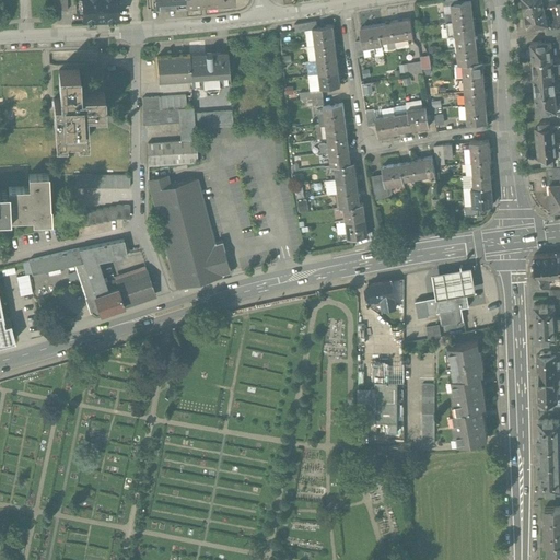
[(67,0),(54,0),(55,11),(68,11),(67,0)]
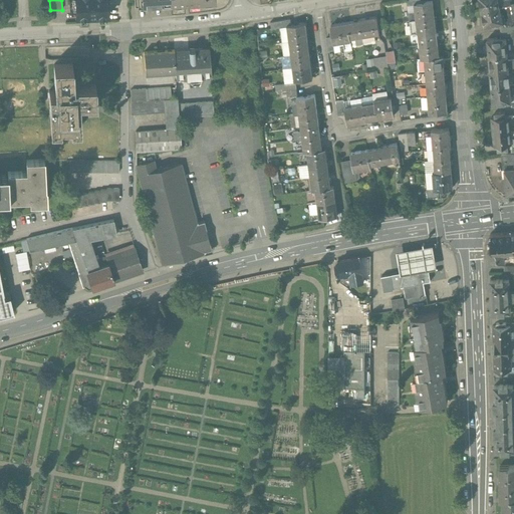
[(107,0),(74,0),(76,17),(108,16),(107,0)]
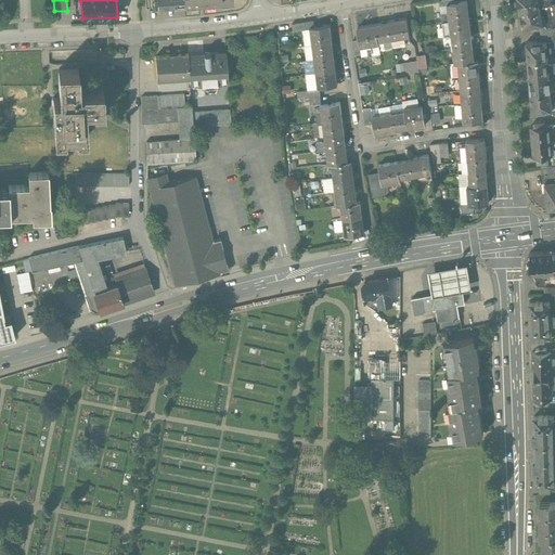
[(517,0),(519,11),(539,8),(537,0),(538,0),(517,0)]
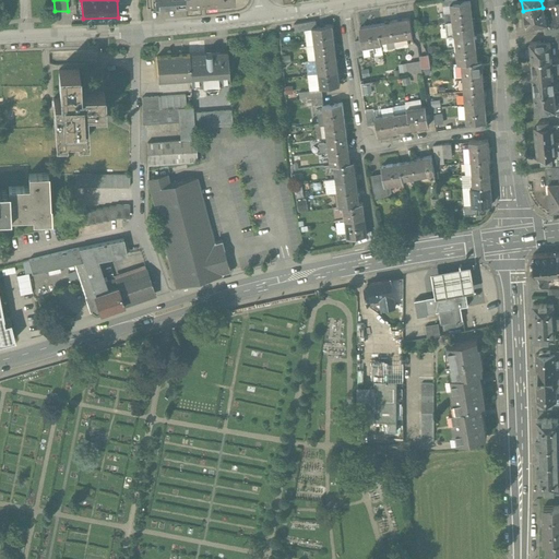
[(456,3),(450,4),(450,6),(452,22),(472,20),(470,1),(456,3)]
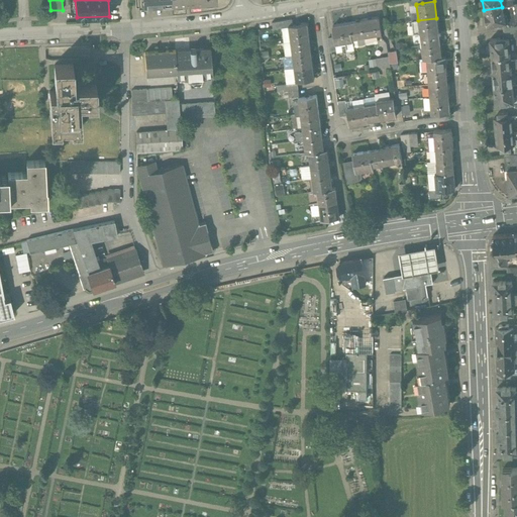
[(502,7),(484,10),(488,26),(503,23),(504,31),(516,29),(516,10),(516,4),(513,4),(506,6),(502,7)]
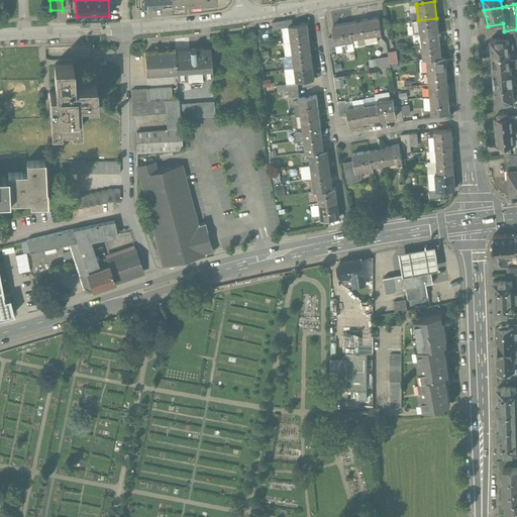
[(379,17),(360,19),(362,20),(364,36),(382,33),(379,17)]
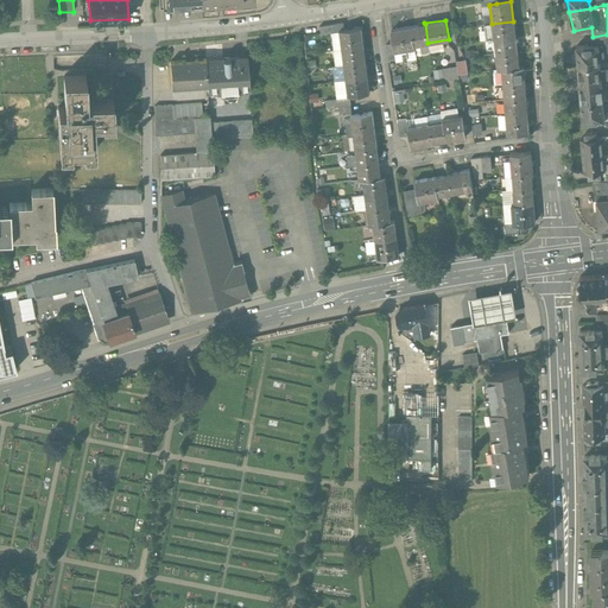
[(343,21),(320,25),(321,33),(331,32),(340,31),(340,30),(344,29),(343,21)]
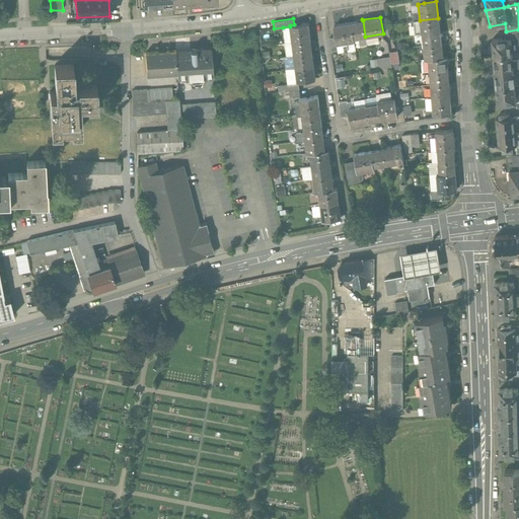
[(438,18),(420,20),(422,33),(440,30),(438,18)]
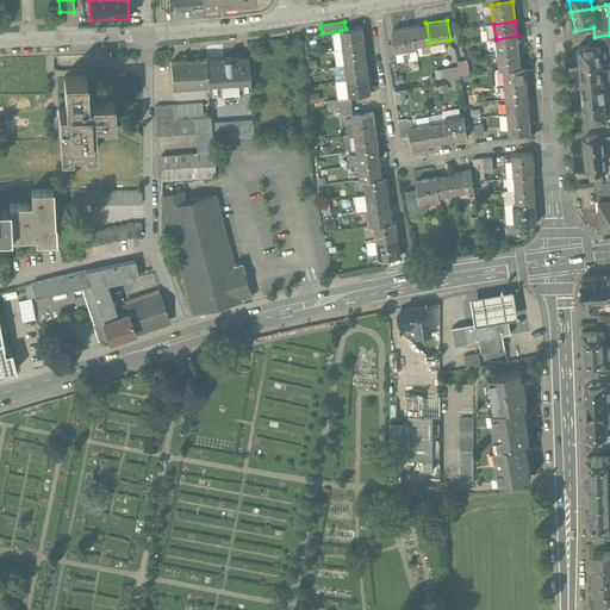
[(427,24),(412,26),(416,45),(429,43),(427,24)]
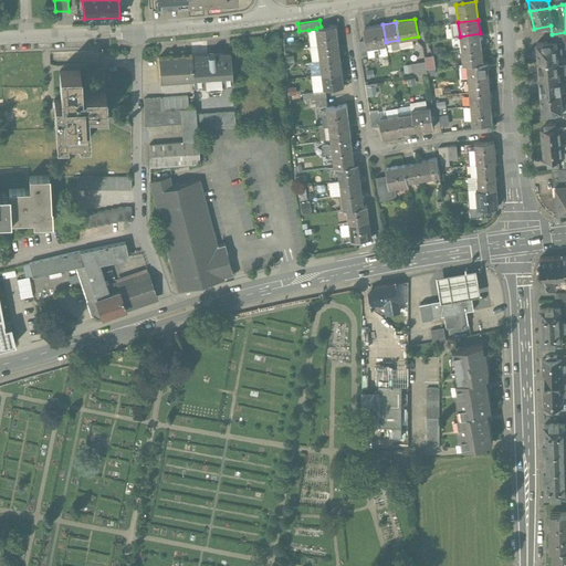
[(383,24),(365,28),(367,41),(368,48),(386,44),(386,42),(383,24)]
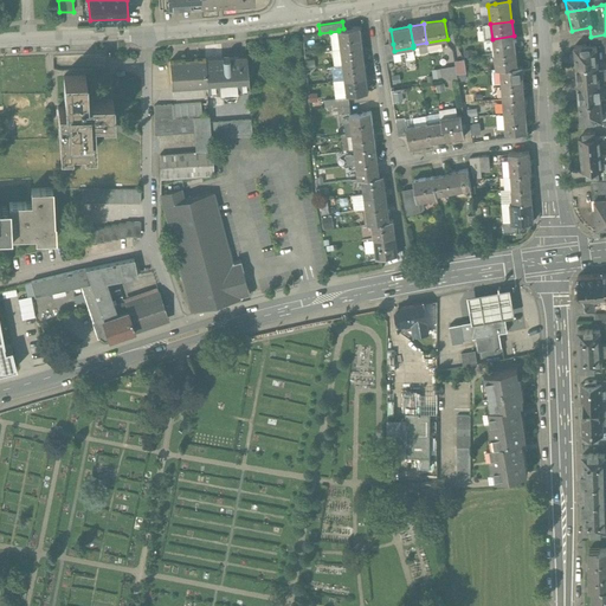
[(343,28),(339,30),(339,31),(330,32),(333,50),(362,46),(360,27),(343,28)]
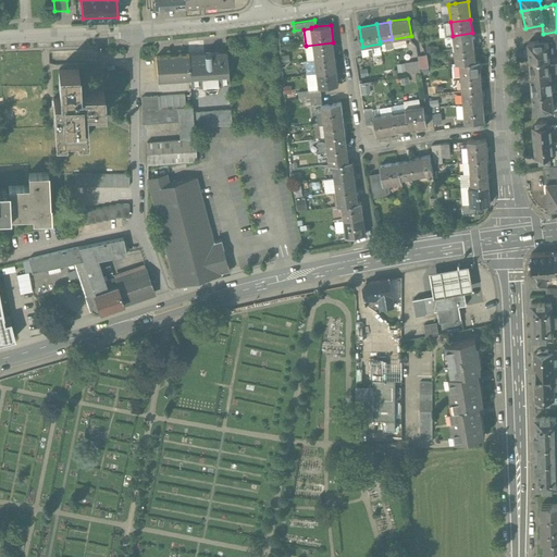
[(556,32),(543,34),(545,41),(547,41),(556,40),(556,32)]
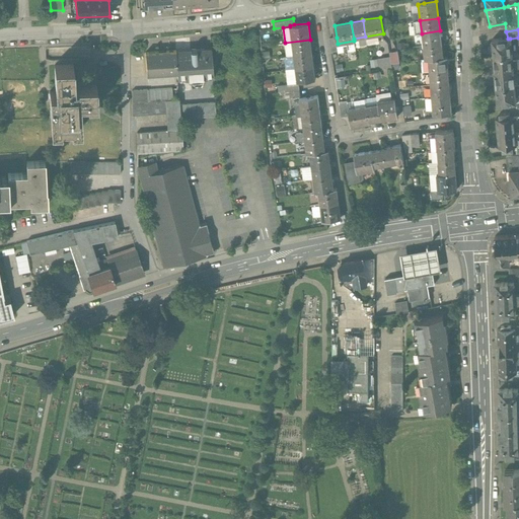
[(440,30),(422,33),(423,46),(442,44),(440,30)]
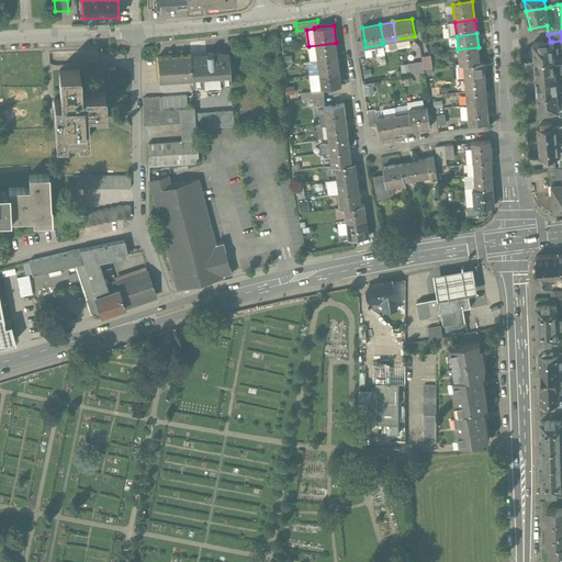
[(364,41),(357,42),(359,56),(367,55),(366,47),(364,41)]
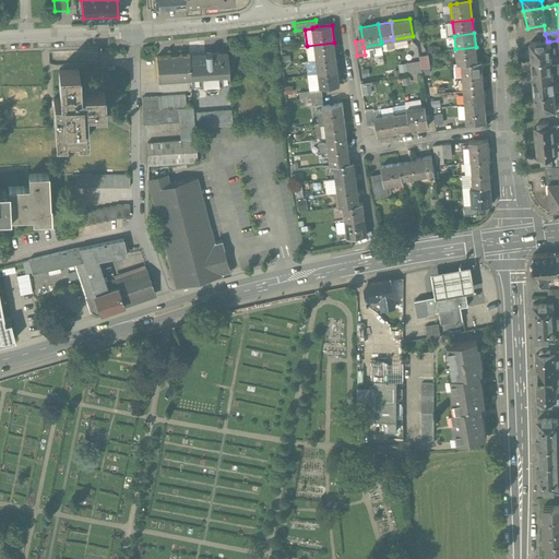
[(547,42),(531,44),(532,60),(551,59),(549,42),(547,42)]
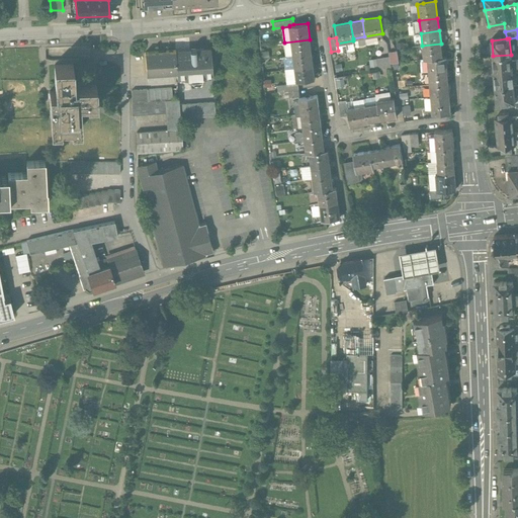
[(310,39),(284,42),(286,56),(312,53),(310,39)]
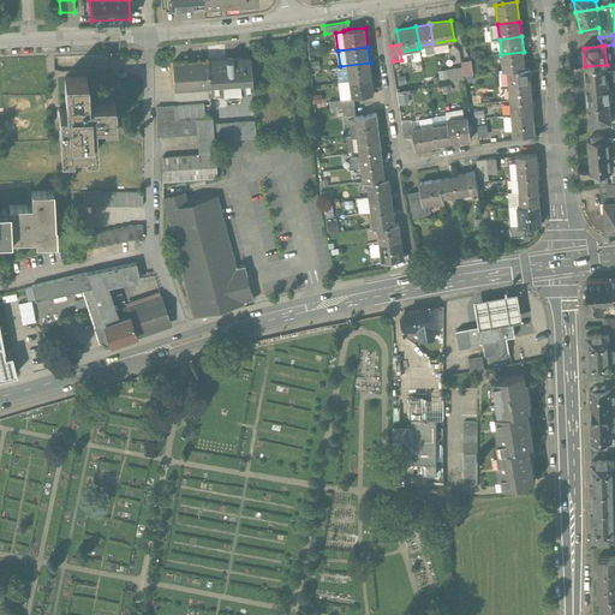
[(524,52),(501,54),(503,70),(508,70),(525,67),(524,52)]
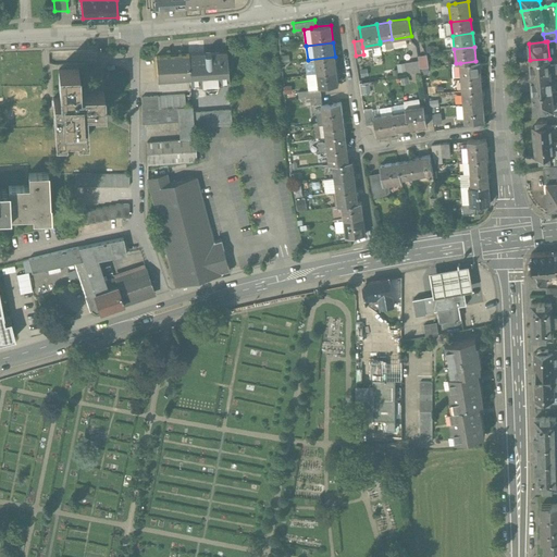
[(211,53),(205,53),(205,54),(200,54),(188,54),(190,78),(190,85),(229,82),(226,52),(214,53),(211,53)]
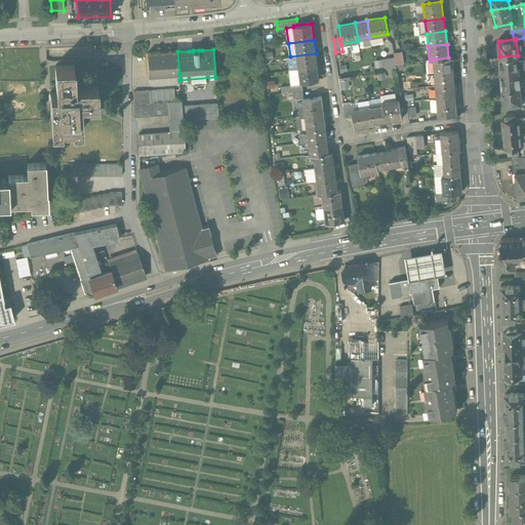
[(177,51),(147,53),(149,76),(150,76),(149,72),(176,70),(176,74),(179,74),(177,51)]
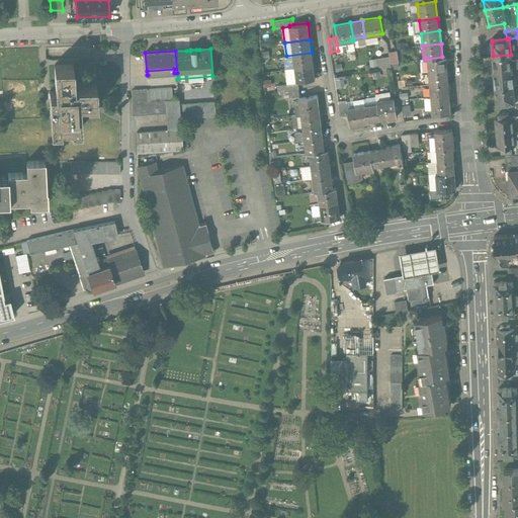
[(286,56),(283,56),(285,69),(313,65),(312,53),(286,56)]
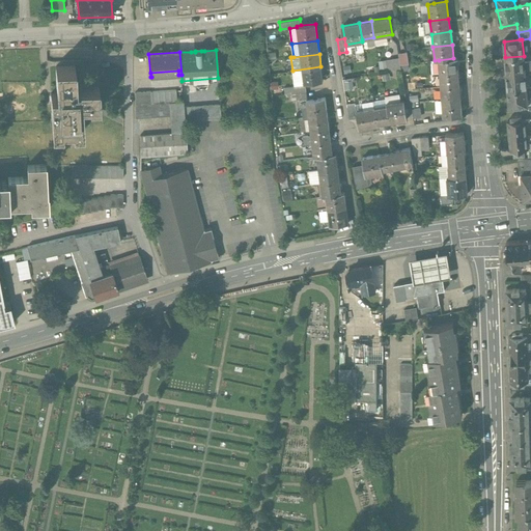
[(524,56),(505,57),(506,74),(525,73),(530,72),(530,61),(524,62),(524,56)]
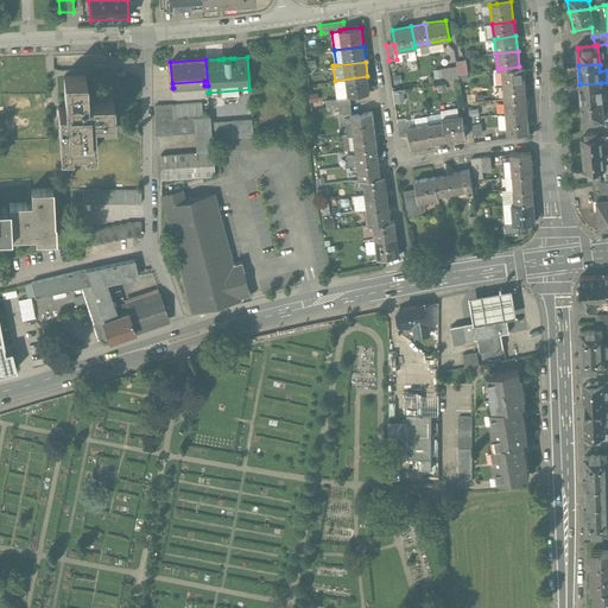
[(457,65),(442,68),(444,81),(460,78),(457,65)]
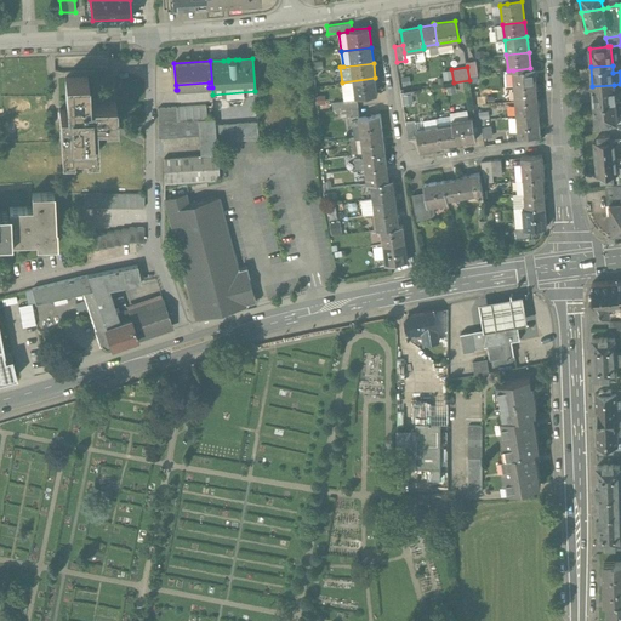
[(530,68),(513,70),(514,86),(536,84),(535,68),(530,68)]
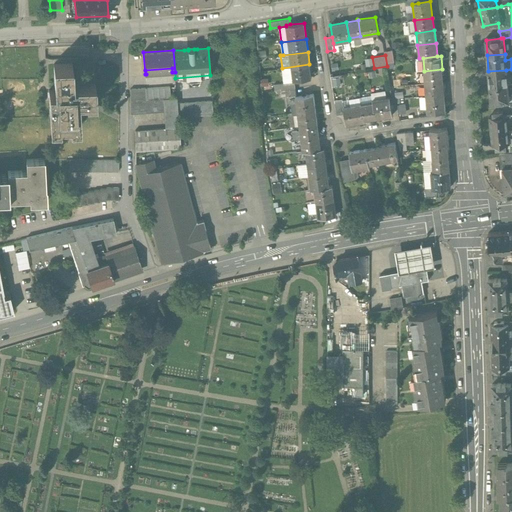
[(72,64),(53,65),(54,83),(58,83),(58,91),(48,91),(50,128),(60,128),(60,124),(70,124),(70,127),(80,127),(79,98),(86,97),(86,102),(96,102),(95,83),(77,83),(77,85),(73,85),(72,64)]
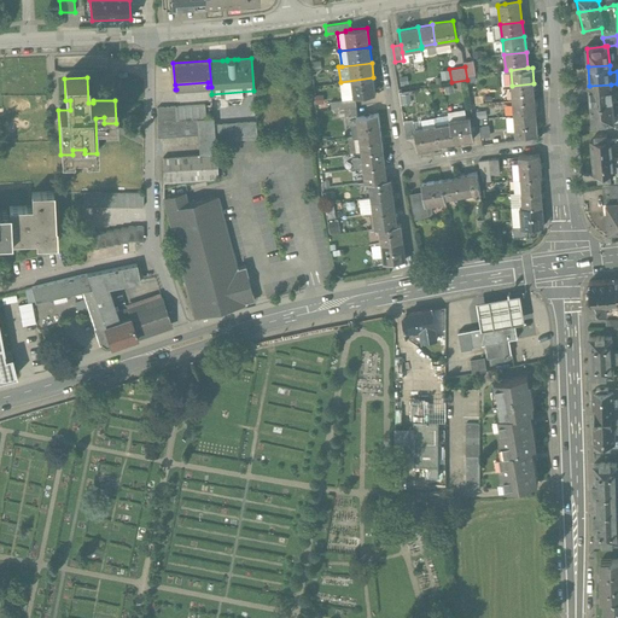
[(373,77),(340,82),(343,100),(355,99),(354,97),(375,93),(373,77)]
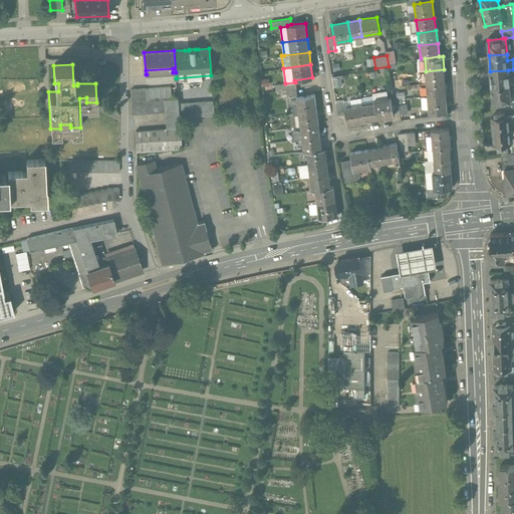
[(444,69),(426,71),(427,83),(445,82),(444,69)]
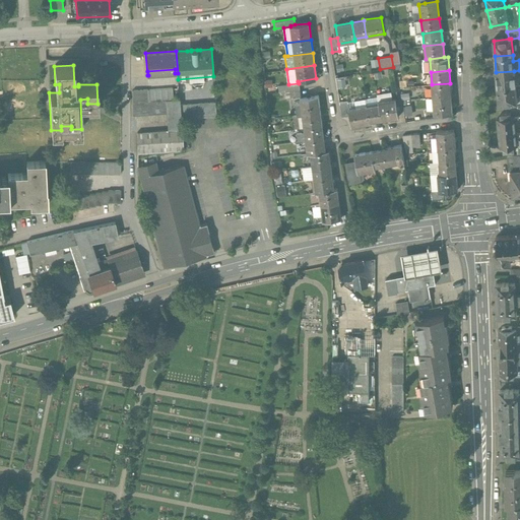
[(514,71),(496,72),(497,87),(515,86),(514,71)]
